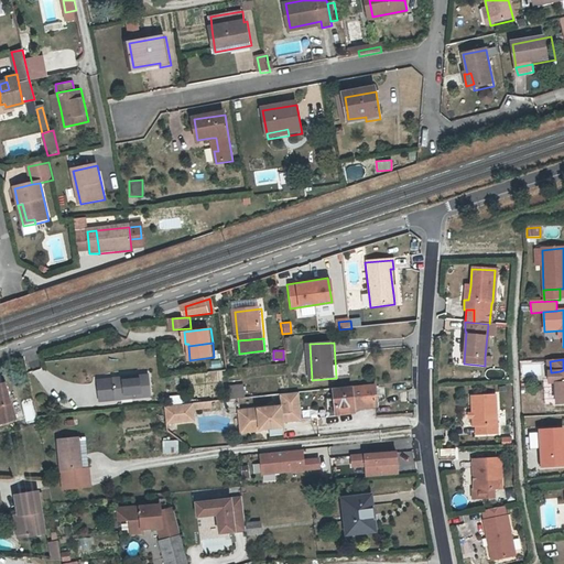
[(148,380),(147,375),(97,379),(97,386),(148,380)]
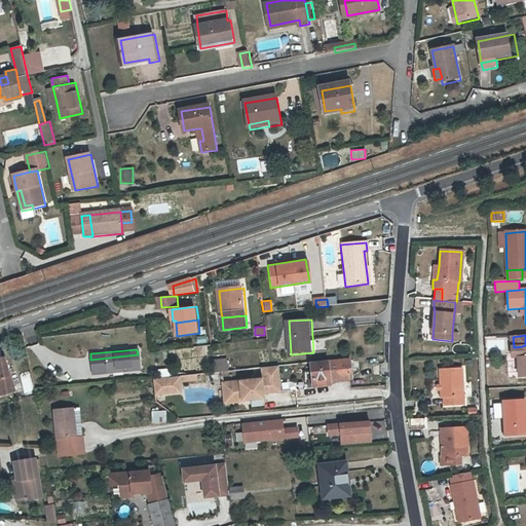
[(90,360),(92,374),(140,369),(138,354),(90,360)]
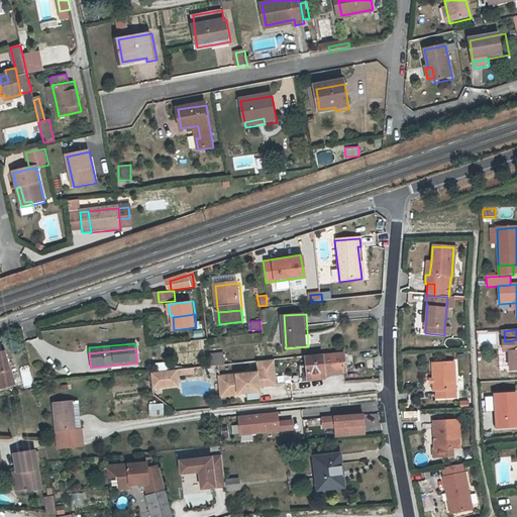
[(0,389),(5,388),(15,385),(11,372),(5,350),(0,351),(0,389)]
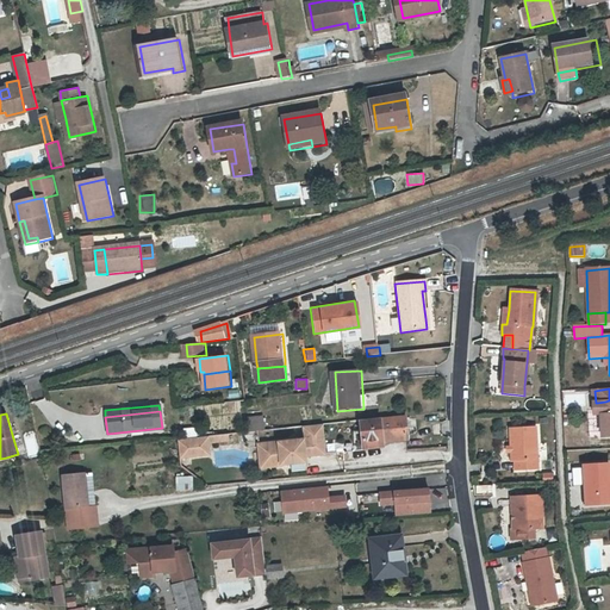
[(408,417),(365,422),(366,444),(410,441),(408,417)]
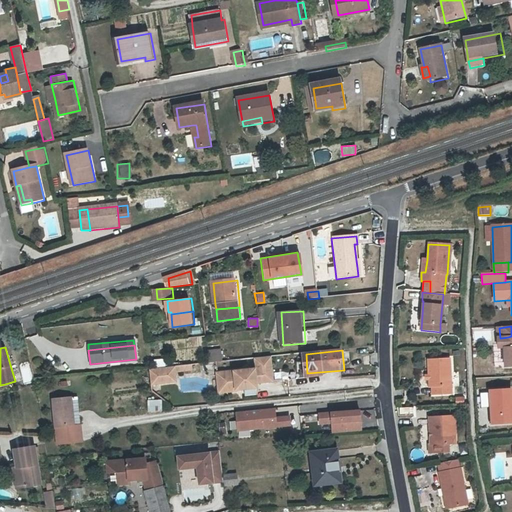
[(222,351),(210,352),(210,362),(223,361),(222,351)]
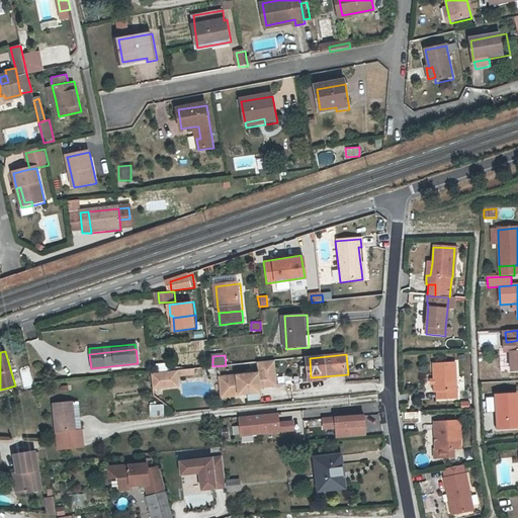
[(276,385),(274,360),(261,361),(258,362),(259,373),(219,376),(221,393),(229,393),(232,396),(238,396),(238,395),(259,393),(258,387),(276,385)]
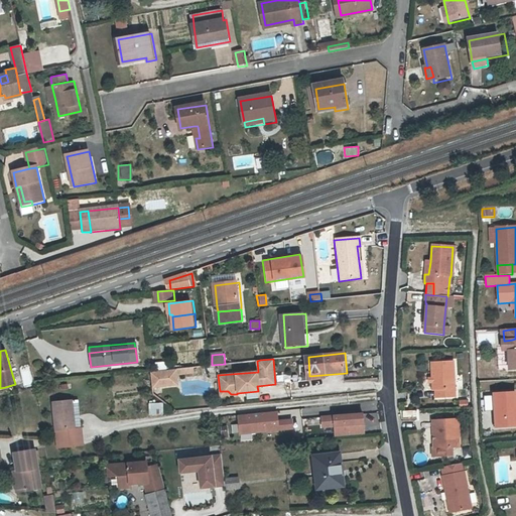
[(453,363),(431,364),(432,391),(435,391),(435,398),(455,397),(453,363)]
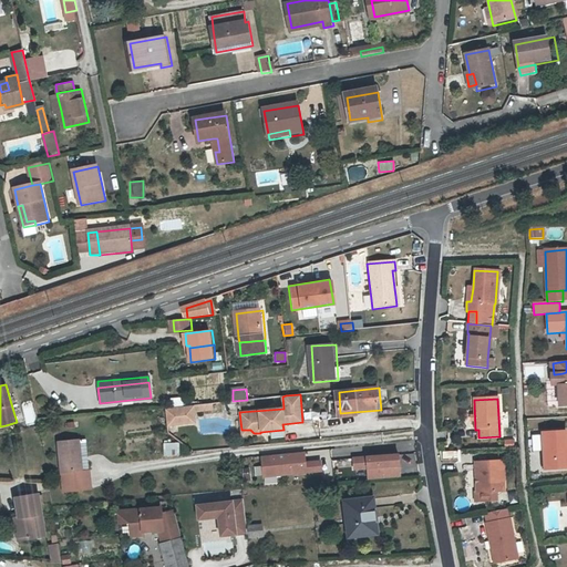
[(213,403),(165,408),(167,424),(195,422),(194,411),(213,410),(213,403)]
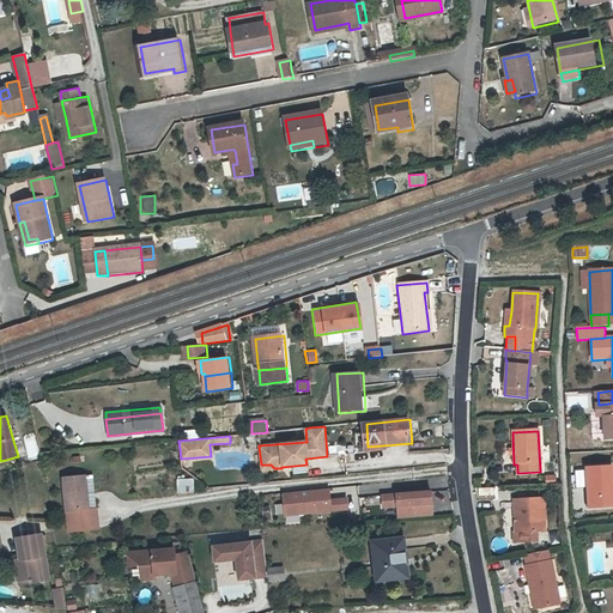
[(18,449),(22,460),(30,457),(26,445),(18,449)]
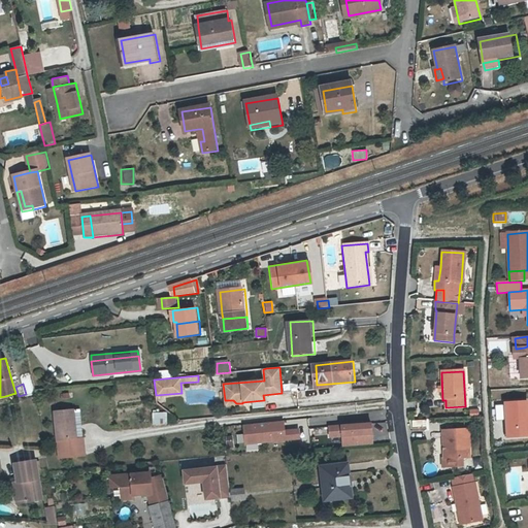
[(507,436),(527,435),(527,430),(527,418),(526,402),(505,403),(507,436)]
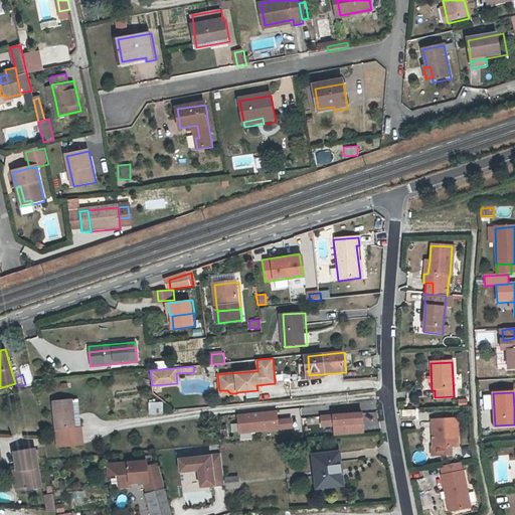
[(73,428),(80,427),(77,399),(52,402),(56,434),(74,432),(73,428)]
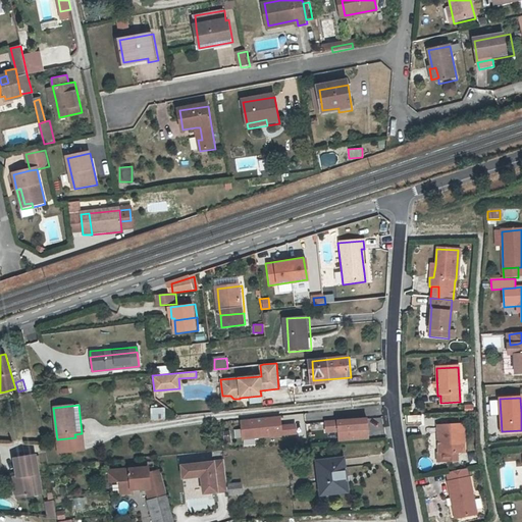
[(150,420),(164,419),(163,407),(149,408),(150,420)]
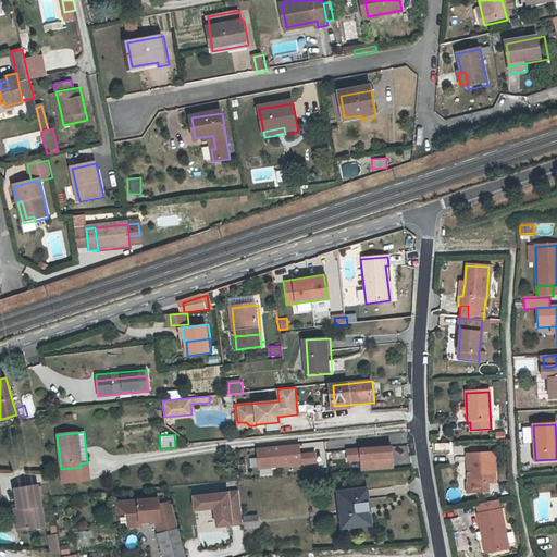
[(299,445),(256,449),(258,469),(316,463),(314,452),(299,453),(299,445)]
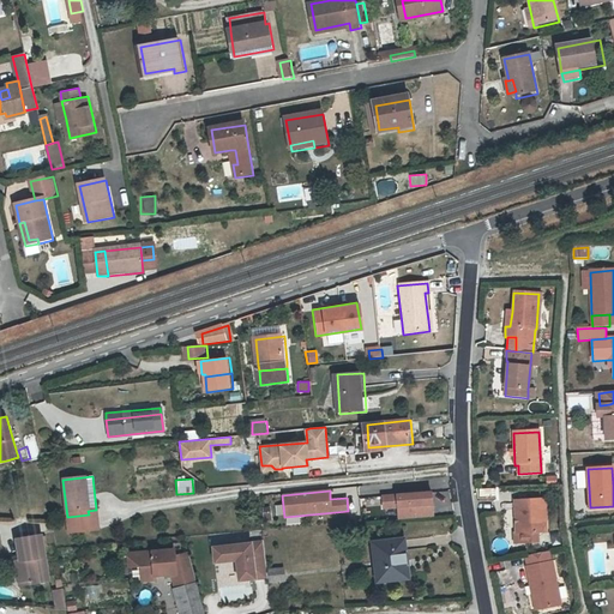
[(429,491),(380,495),(381,509),(395,507),(396,519),(432,516),(429,491)]
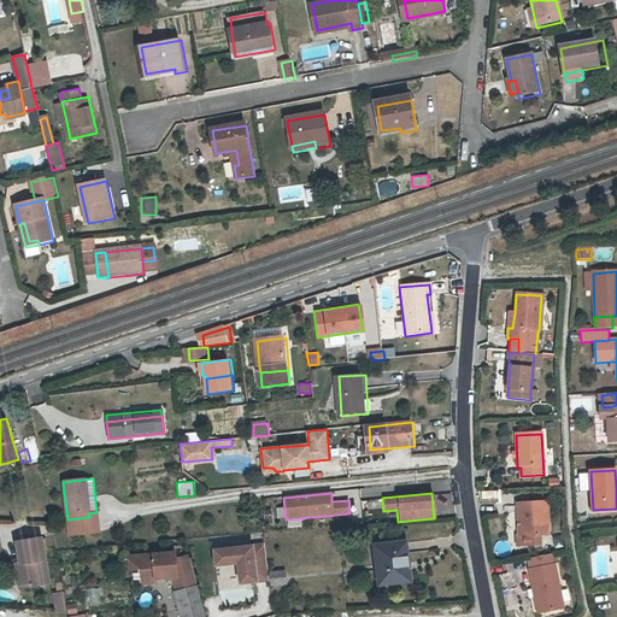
[(516,546),(540,545),(540,535),(548,535),(547,503),(517,505),(518,536),(516,536),(516,546)]
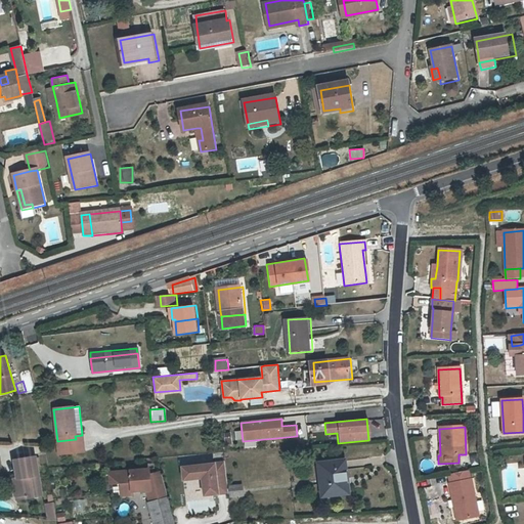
[(84,452),(83,438),(76,439),(77,453),(84,452)]
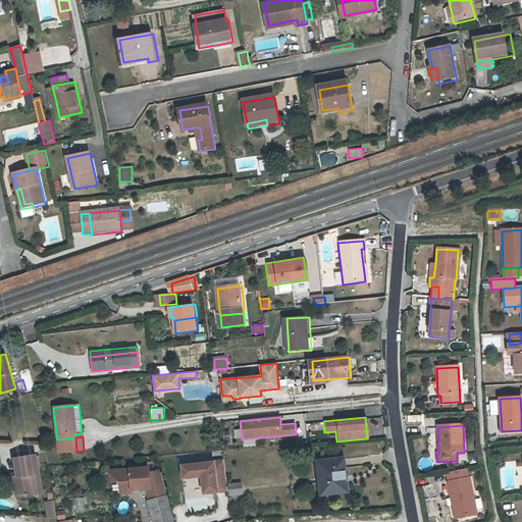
[(76,452),(75,437),(57,439),(58,453),(76,452)]
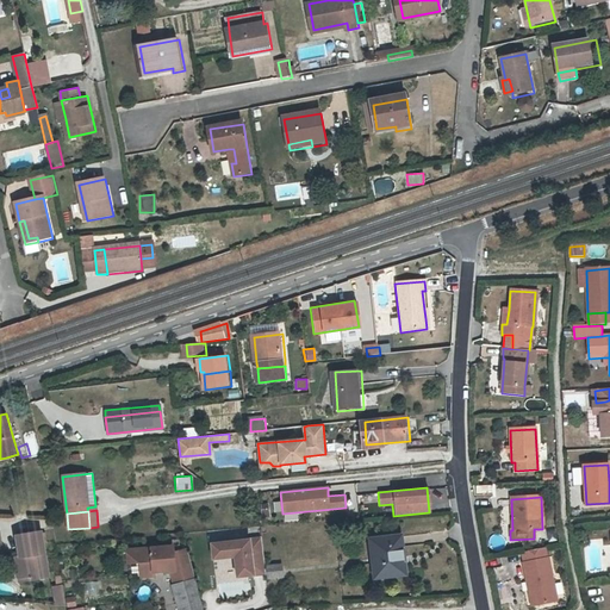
[(18,536),(22,558),(25,580),(49,577),(44,545),(42,535),(42,533),(18,536)]
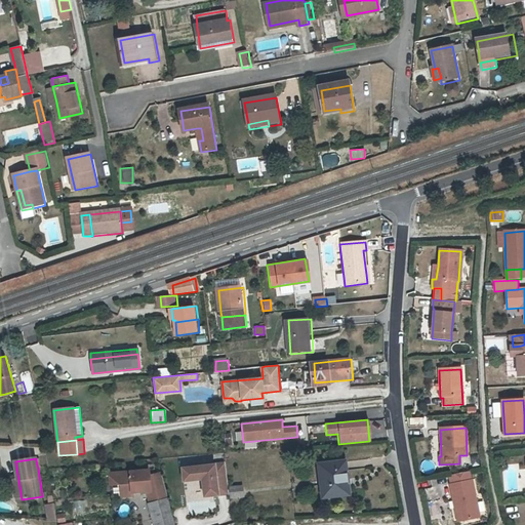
[(346,462),(320,465),(323,497),(349,495),(346,462)]
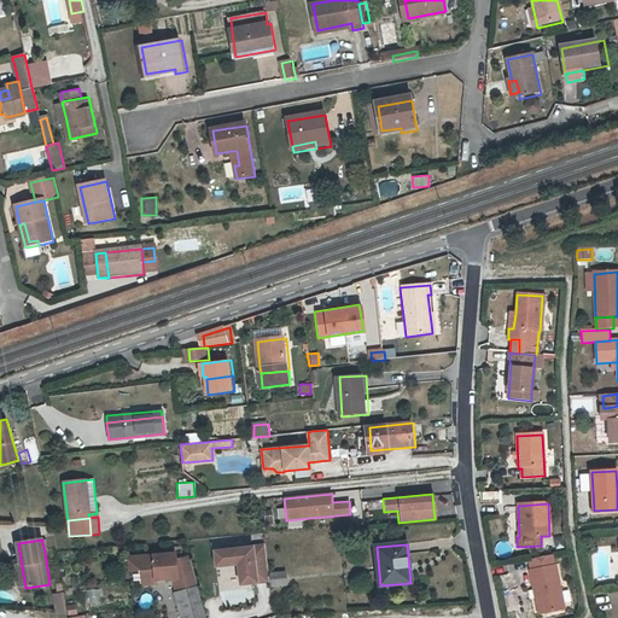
[(238,565),(240,586),(268,583),(266,547),(215,552),(216,566),(238,565)]
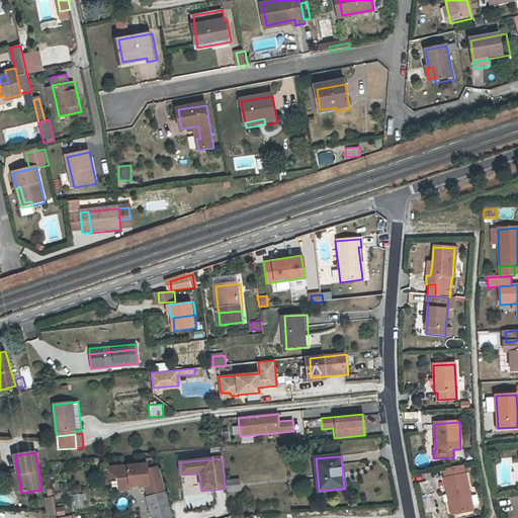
[(145,483),(147,496),(165,491),(159,466),(148,466),(147,460),(108,463),(109,475),(117,473),(119,476),(120,487),(131,486),(131,480),(135,480),(135,484),(145,483)]
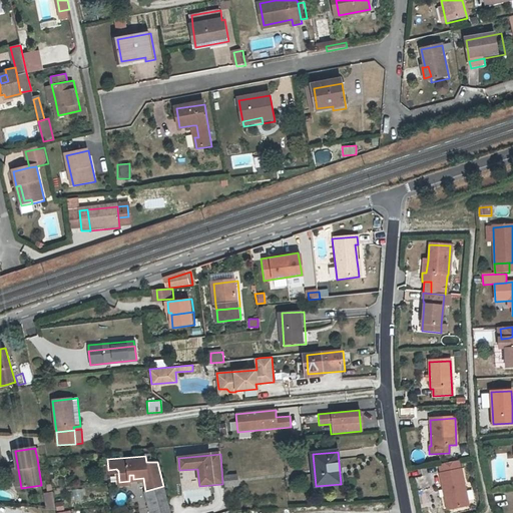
[(440,474),(446,499),(450,498),(452,508),(469,505),(461,470),(460,470),(458,461),(439,465),(441,474),(440,474)]
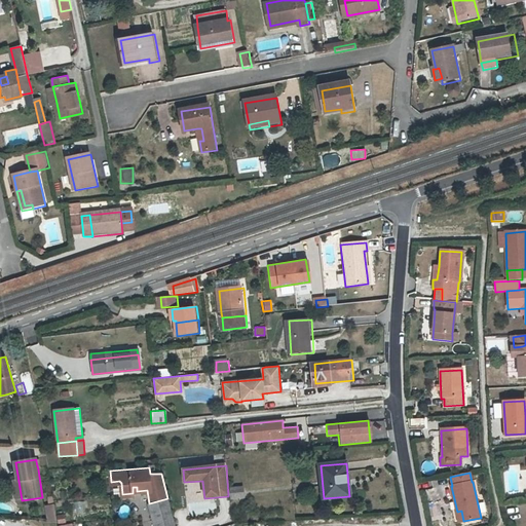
[(109,495),(117,495),(117,486),(108,487),(109,495)]
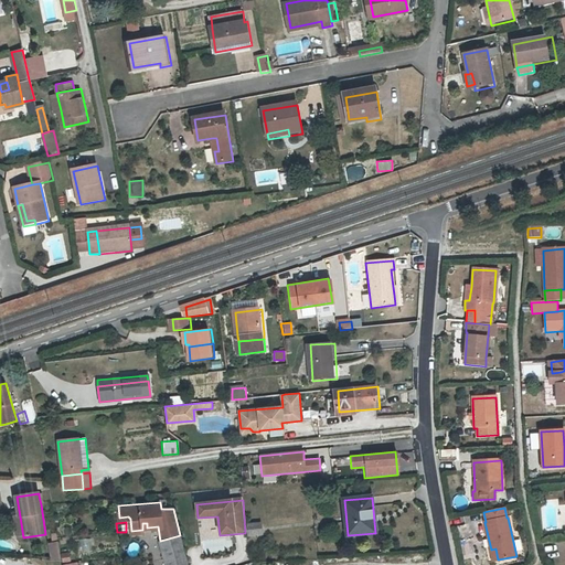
[(260,522),(246,523),(247,536),(262,535),(260,522)]
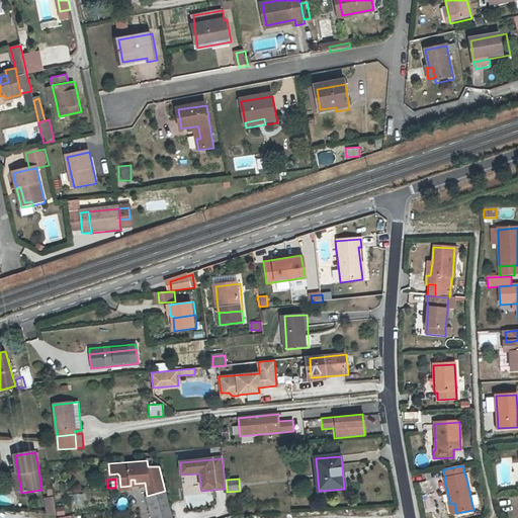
[(173,517),(165,491),(147,496),(152,517),(173,517)]
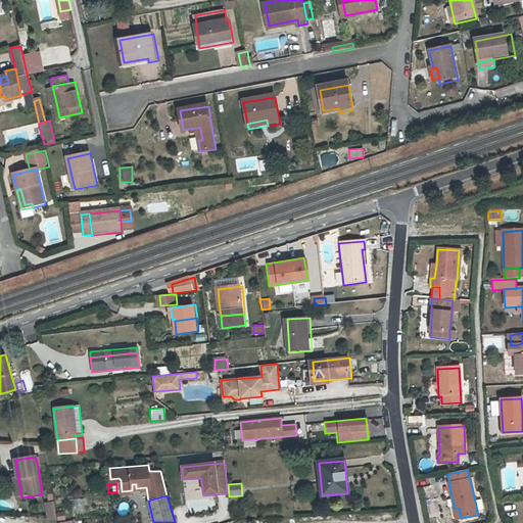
[(55,502),(47,504),(49,519),(58,520),(55,502)]
